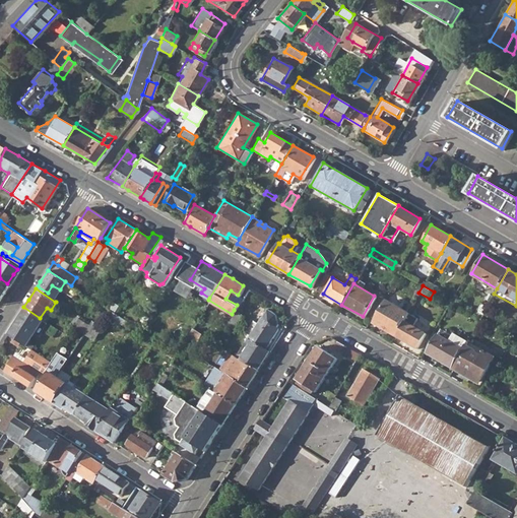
[(58,298),(55,302),(56,302),(66,309),(69,305),(58,298)]
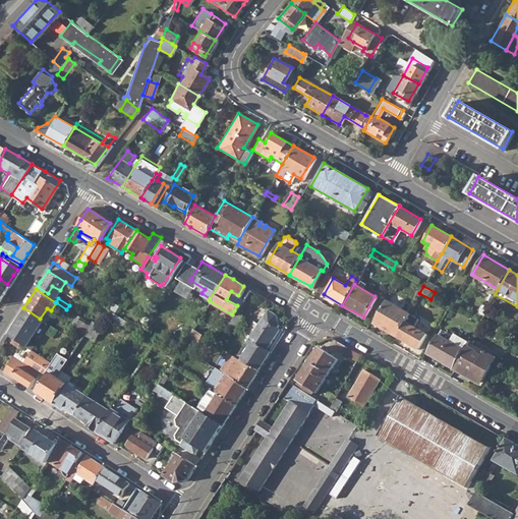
[(372,323),(395,336),(407,313),(408,312),(386,300),(372,323)]
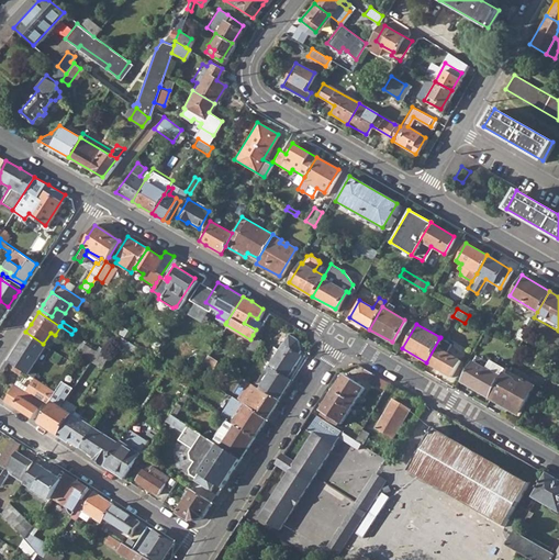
[(43,344),(25,332),(15,347),(8,360),(29,373),(31,370),(29,369),(38,353),(55,362),(60,355),(43,344)]
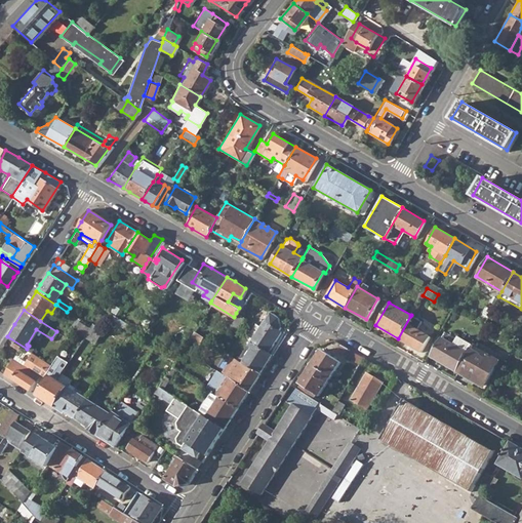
[(248,342),(265,353),(278,332),(276,331),(279,327),(276,317),(267,312),(257,327),(253,325),(250,330),(253,332),(248,342)]
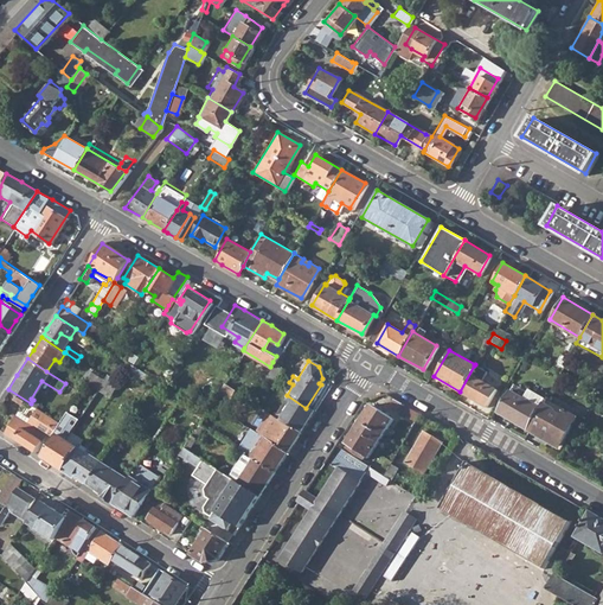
[(281,368),(273,362),(270,367),(263,379),(271,384),(281,368)]
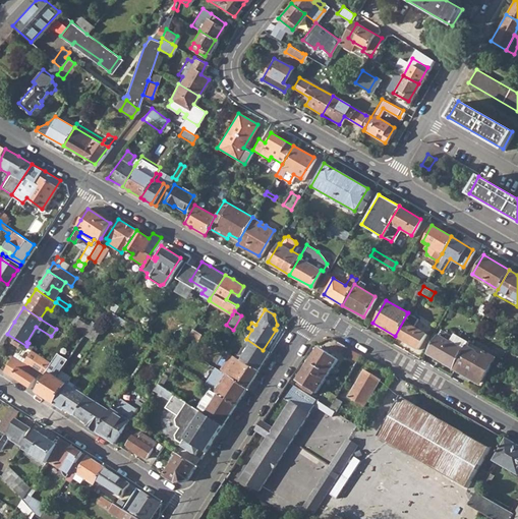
[(109,315),(126,328),(129,324),(112,311),(109,315)]
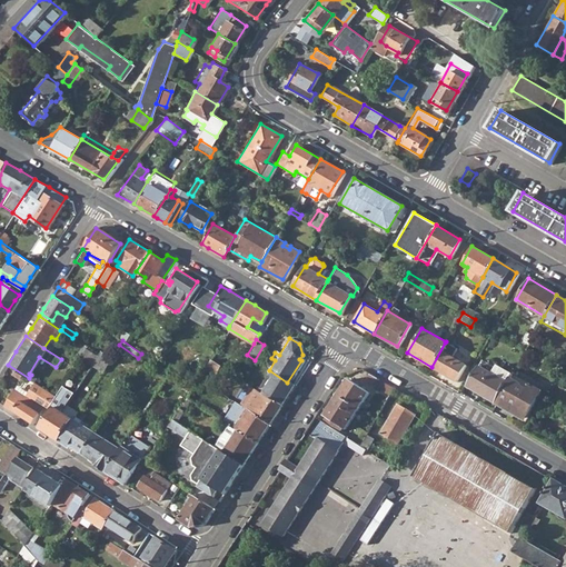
[(454,348),(445,342),(432,367),(455,380),(464,364),(449,356),(454,348)]
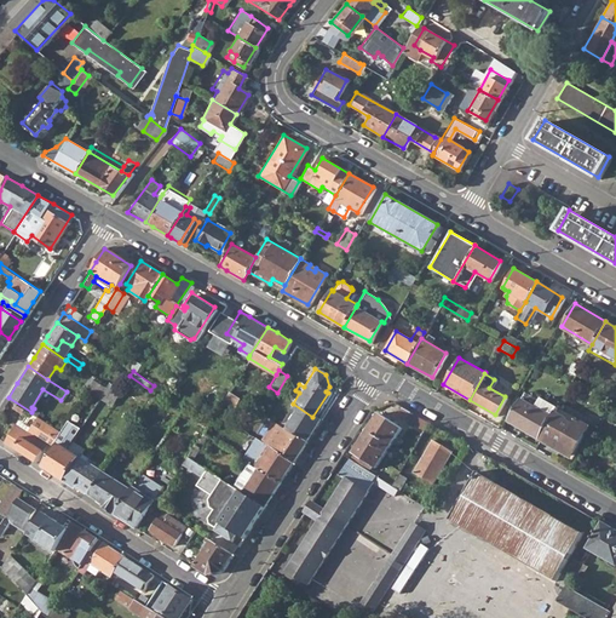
[(98,390),(102,393),(107,385),(95,378),(87,388),(96,394),(98,390)]
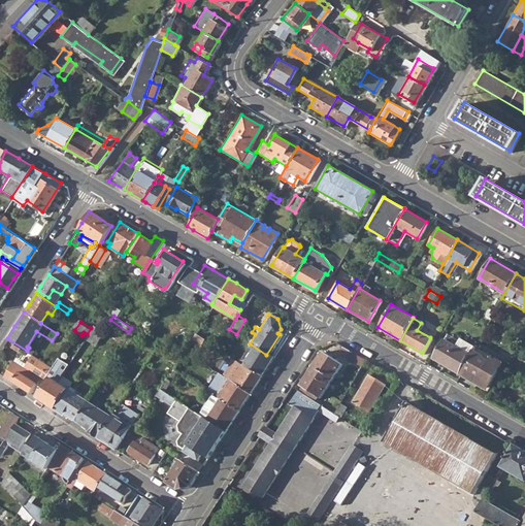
[(143,336),(144,336),(150,327),(145,324),(140,333),(143,336)]
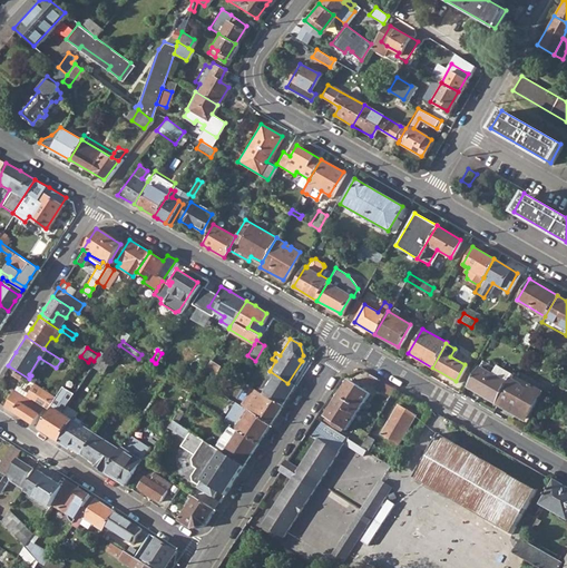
[(218,365),(231,373),(234,368),(226,363),(228,360),(214,350),(208,359),(218,365)]
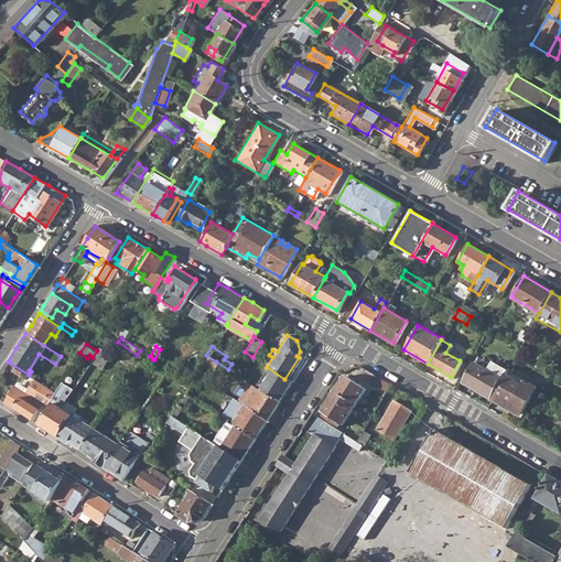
[(90,360),(101,367),(107,358),(97,350),(93,357),(90,360)]
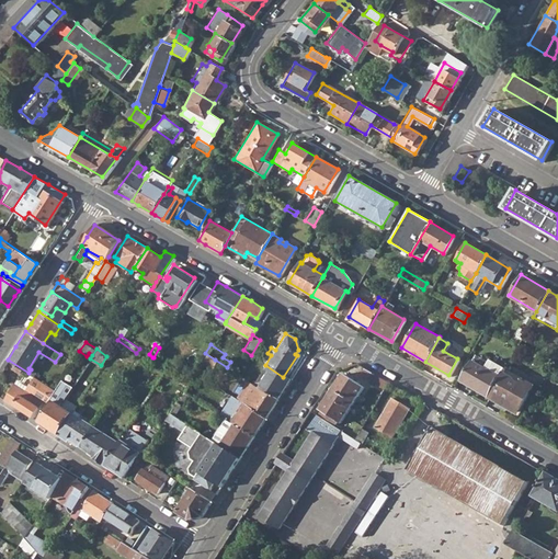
[(209,367),(215,360),(205,353),(201,361),(209,367)]
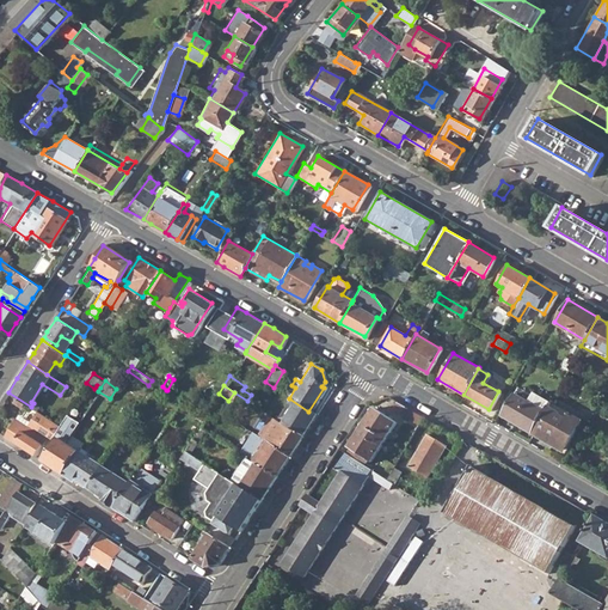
[(167,390),(166,390),(163,396),(176,404),(179,398),(167,390)]
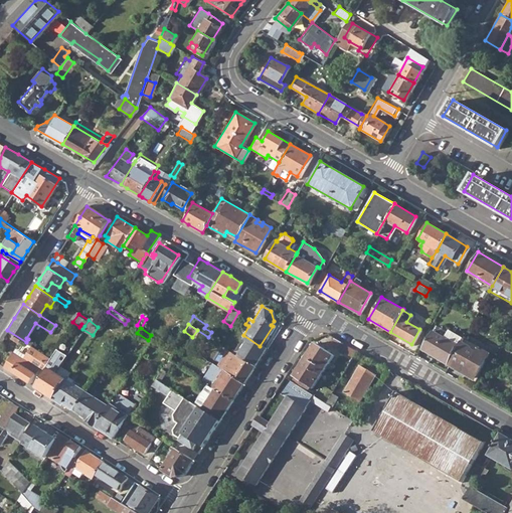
[(421,349),(448,363),(463,337),(448,329),(444,336),(432,330),(421,349)]
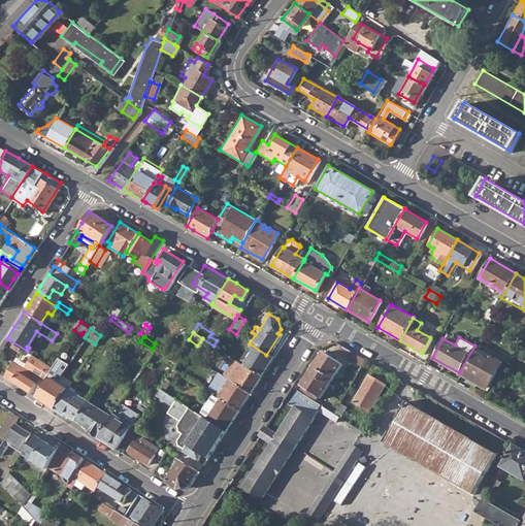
[(249,368),(259,375),(264,368),(271,358),(266,355),(250,343),(249,342),(245,346),(251,349),(241,364),(249,368)]
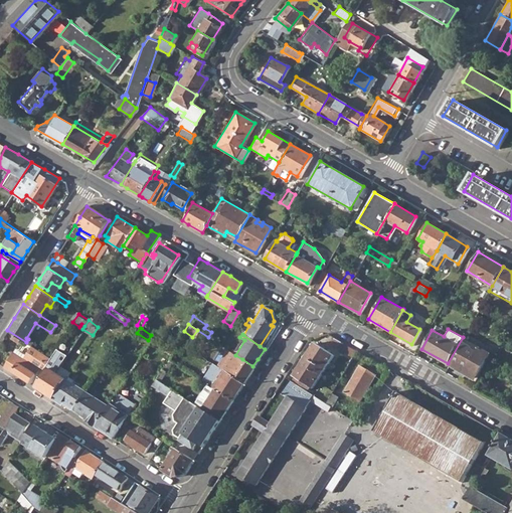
[(448,363),(474,378),(489,352),(463,337),(448,363)]
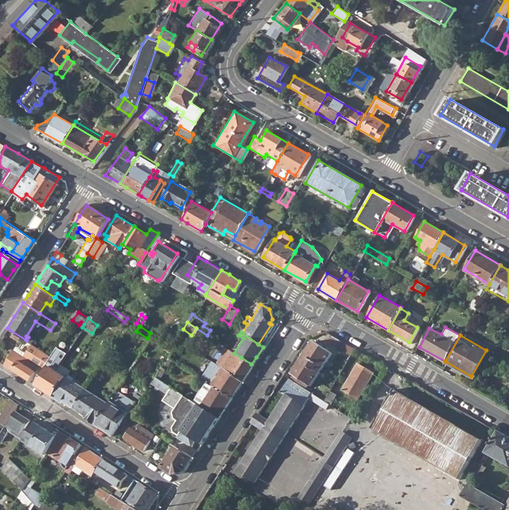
[(303,354),(322,366),(331,351),(313,339),(303,354)]
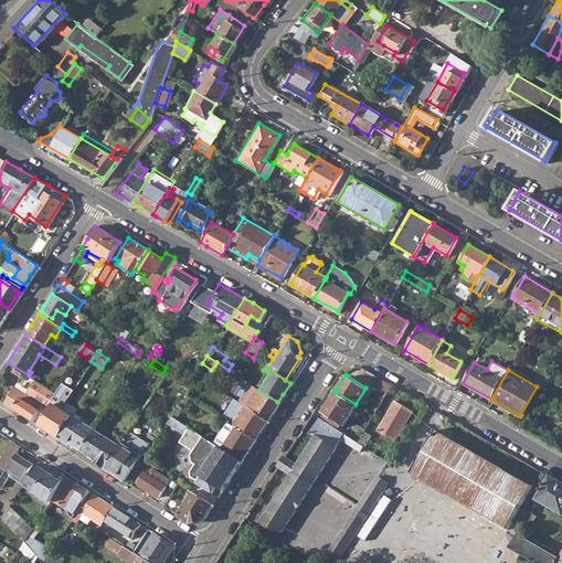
[(189,383),(198,389),(203,381),(194,375),(189,383)]
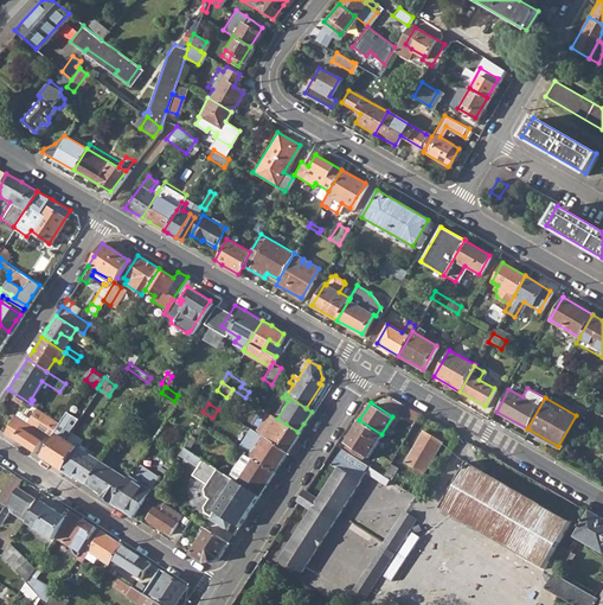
[(286,424),(277,419),(265,411),(252,432),(255,433),(268,441),(284,452),(289,444),(297,432),(286,424)]
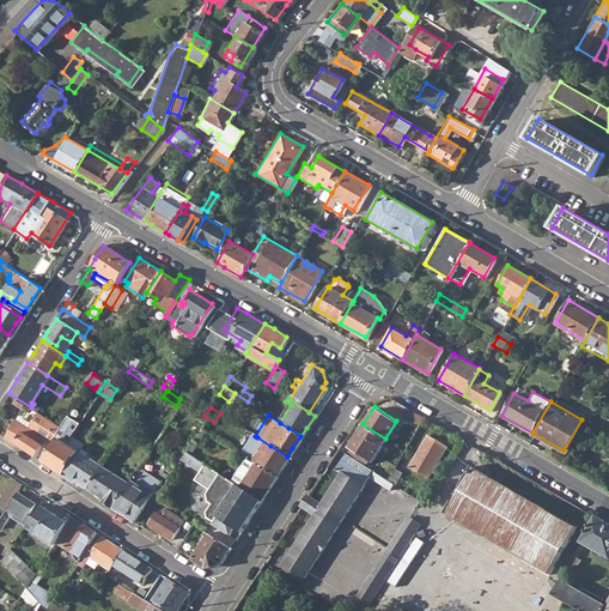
[(13,443),(35,457),(46,440),(48,441),(56,429),(59,425),(44,416),(35,433),(14,418),(4,436),(13,443)]
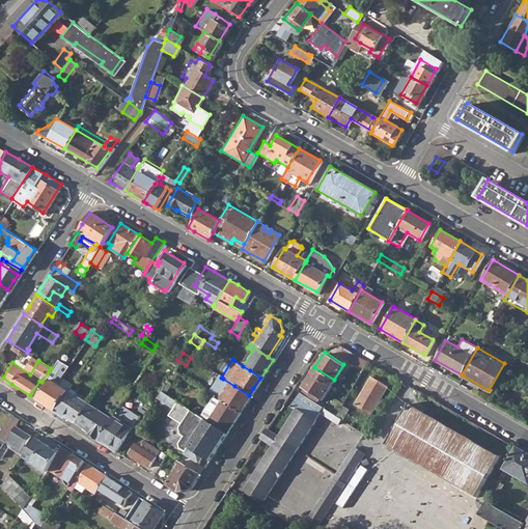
[(51,368),(49,371),(53,374),(59,365),(55,362),(51,368)]
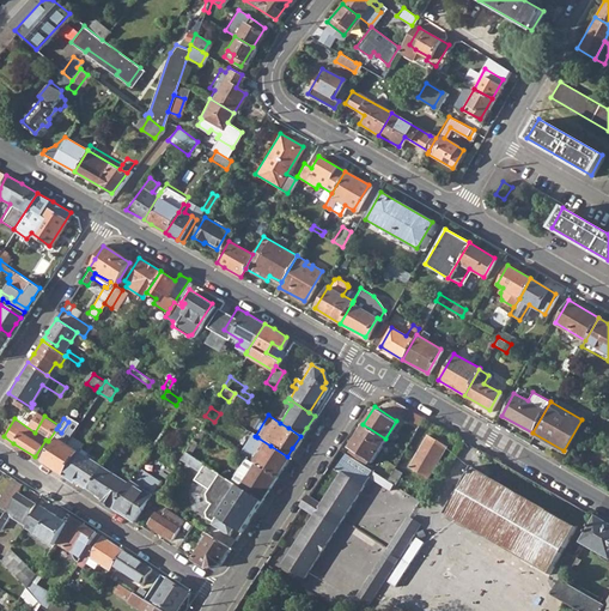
[(348,447),(371,461),(385,439),(363,424),(348,447)]
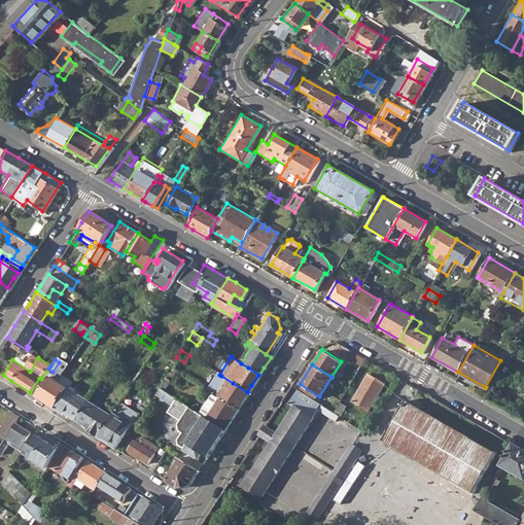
[(158,386),(161,389),(174,370),(170,366),(158,386)]
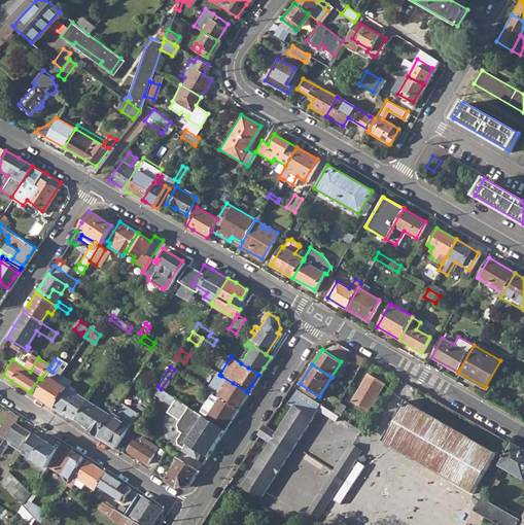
[(350,398),(367,409),(383,381),(367,372),(350,398)]
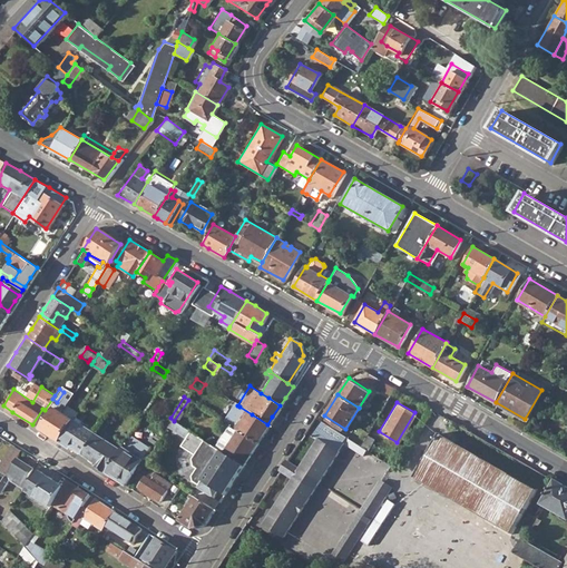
[(48,434),(57,440),(70,419),(59,412),(51,407),(38,428),(48,434)]
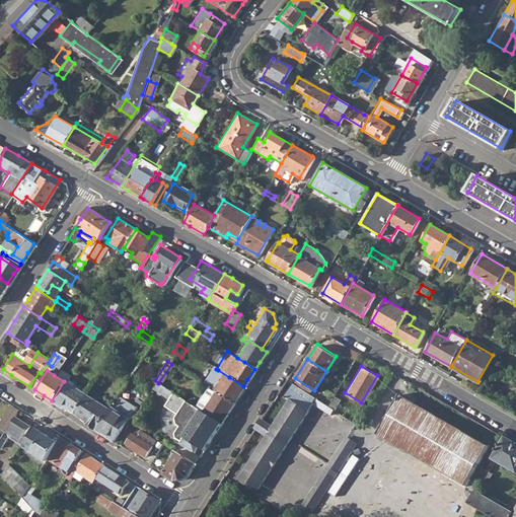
[(215,392),(232,403),(237,396),(243,386),(229,377),(218,370),(213,377),(217,379),(210,389),(215,392)]
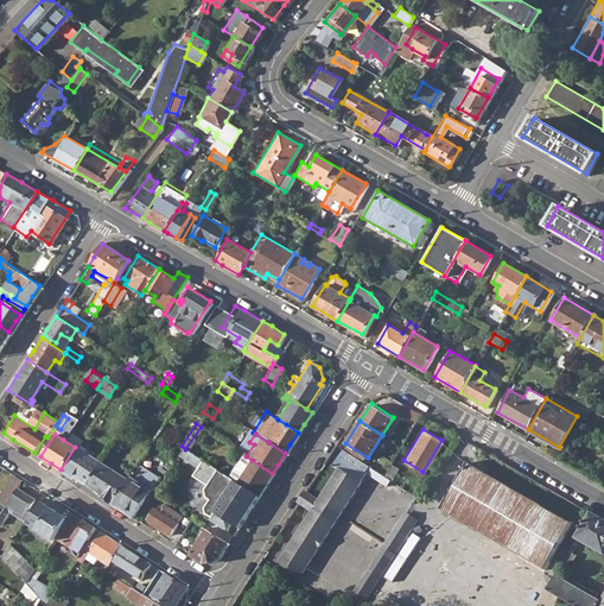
[(241,453),(245,455),(249,447),(241,442),(236,449),(241,453)]
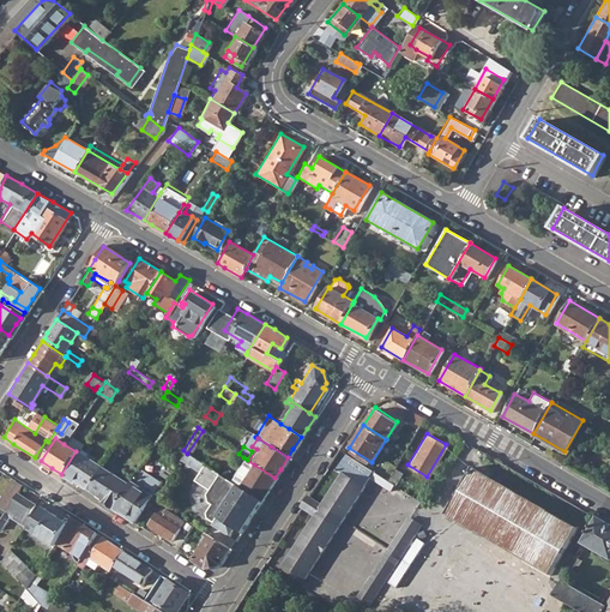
[(74,480),(86,487),(100,467),(80,454),(83,450),(79,448),(76,451),(61,474),(71,481),(72,483),(74,480)]
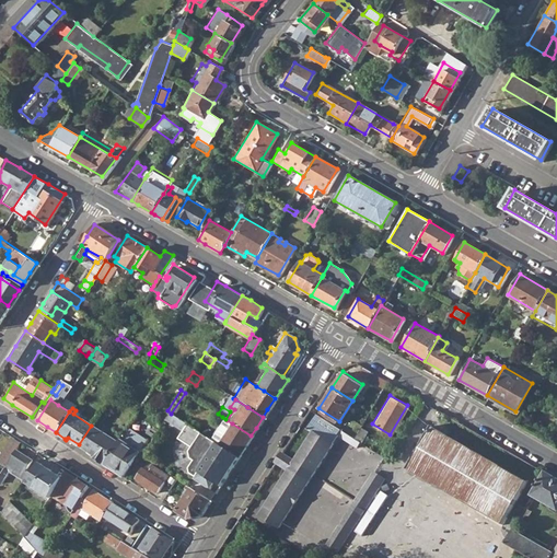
[(170,422),(175,416),(171,414),(167,410),(163,418),(170,422)]
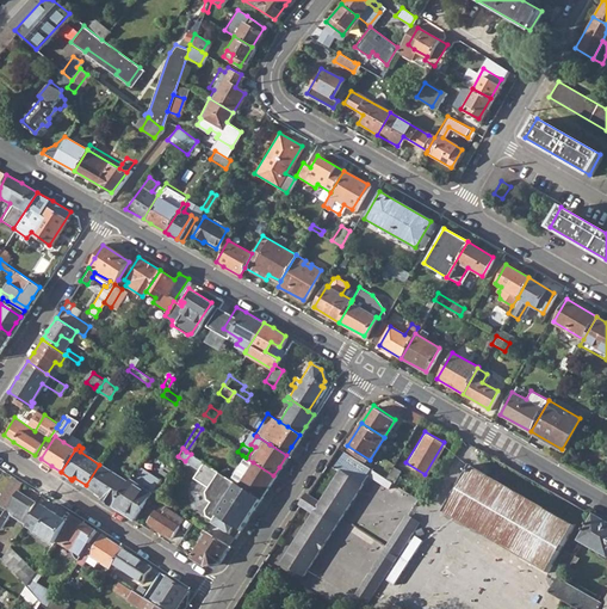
[(299,573),(364,473),(365,471),(364,471),(366,465),(344,450),(333,466),(339,471),(320,502),(305,492),(299,502),(313,511),(280,560),(299,573)]
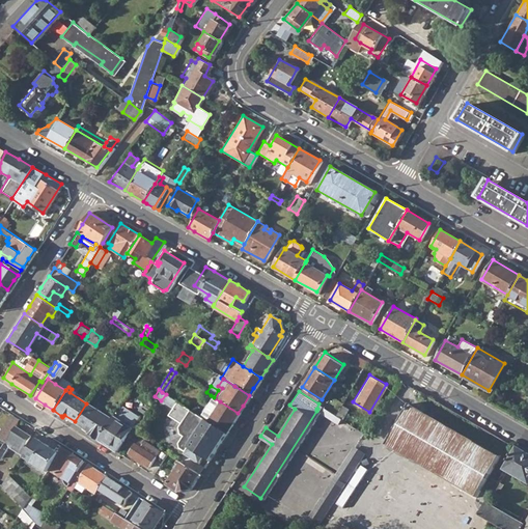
[(171,408),(175,400),(166,394),(161,400),(171,408)]
